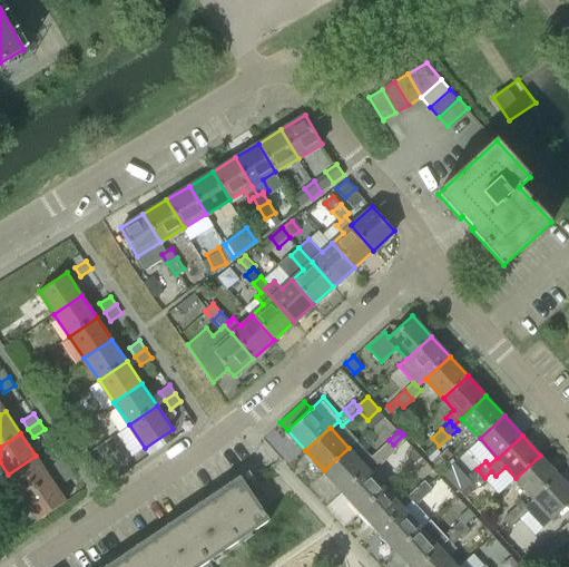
[(389,440),(380,449),(388,457),(396,449),(393,445),(389,440)]
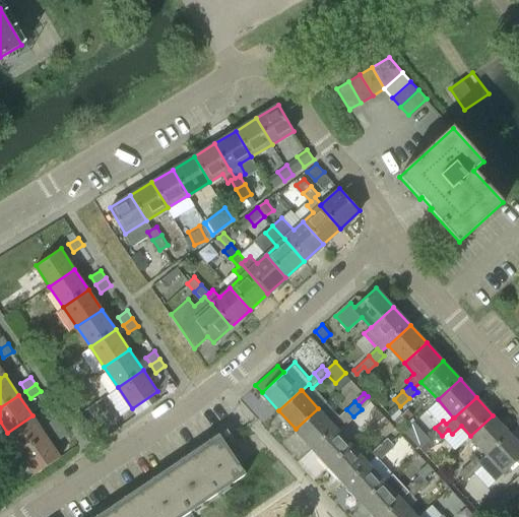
[(296,429),(312,447),(334,427),(318,408),(296,429)]
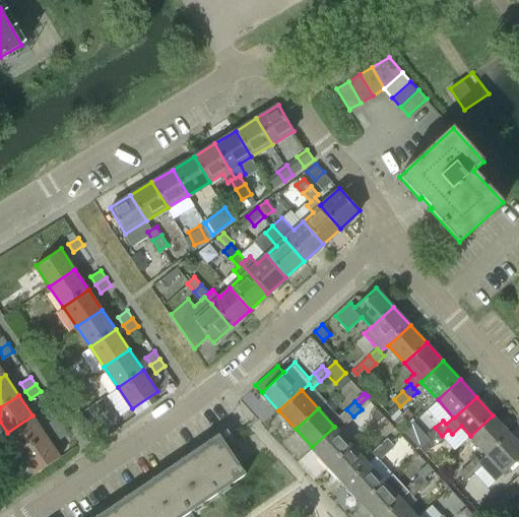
[(353,416),(346,409),(338,416),(345,424),(353,416)]
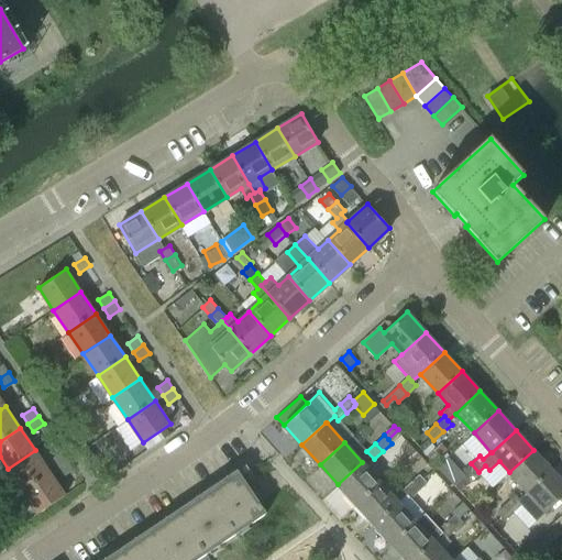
[(89,446),(79,452),(88,467),(96,461),(96,456),(89,446)]
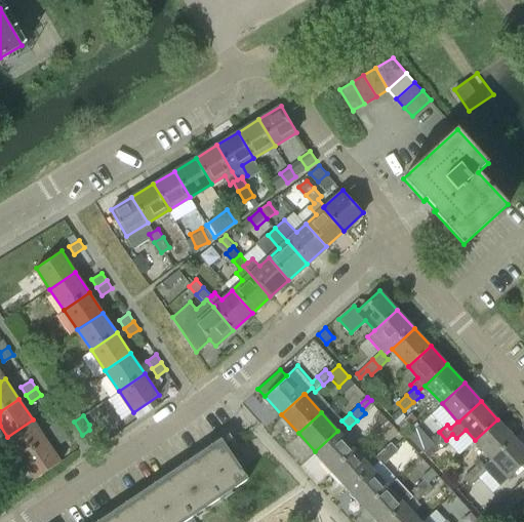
[(46,440),(33,419),(7,437),(21,457),(46,440)]
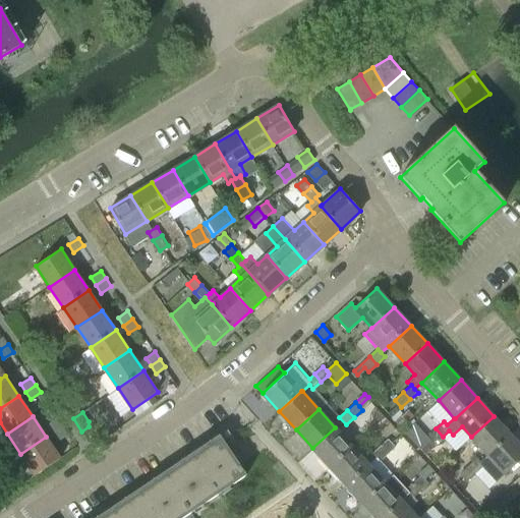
[(487,455),(511,435),(494,416),(471,437),(487,455)]
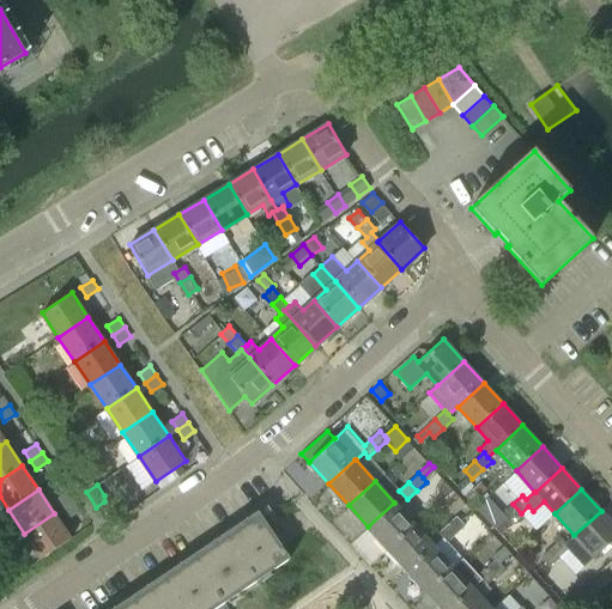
[(56,499),(62,507),(73,500),(68,491),(56,499)]
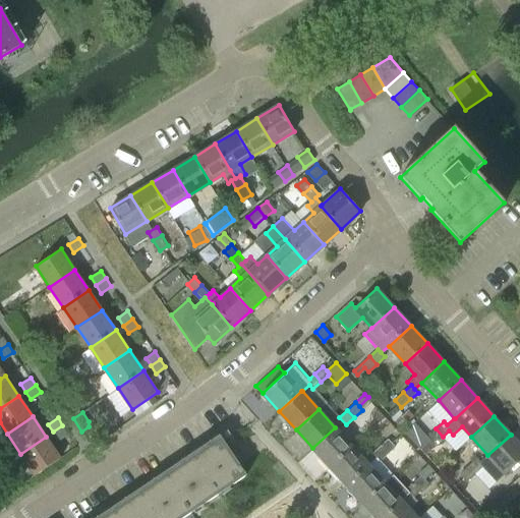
[(420,449),(421,448),(429,441),(413,423),(404,430),(420,449)]
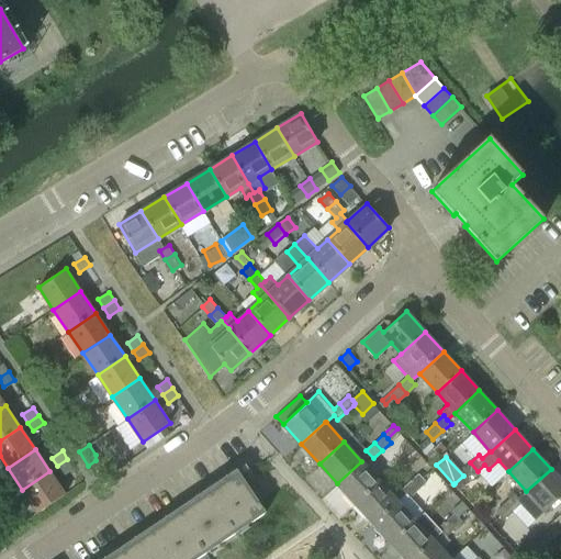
[(73,467),(67,459),(57,466),(63,474),(73,467)]
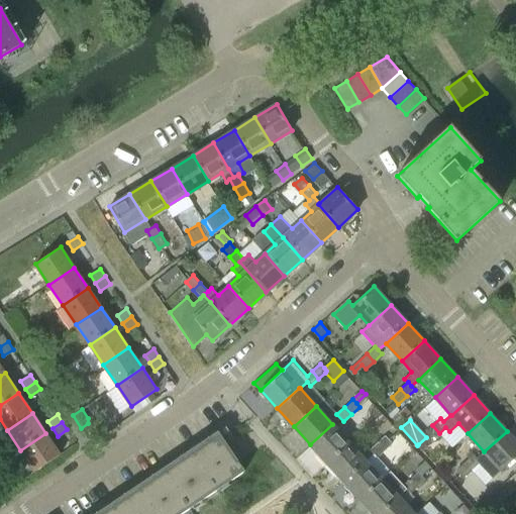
[(349,442),(332,424),(310,444),(327,463),(349,442)]
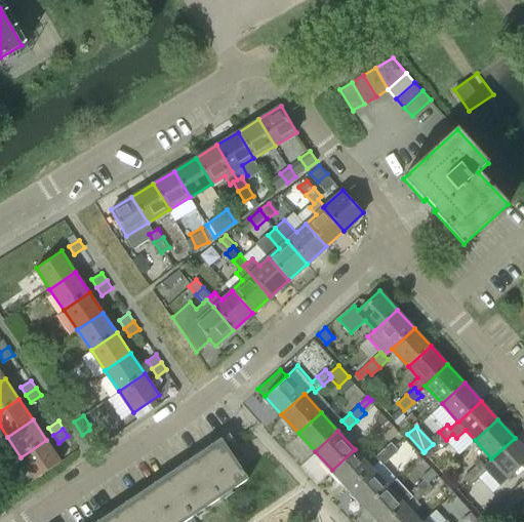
[(446,440),(439,432),(431,440),(435,444),(438,447),(446,440)]
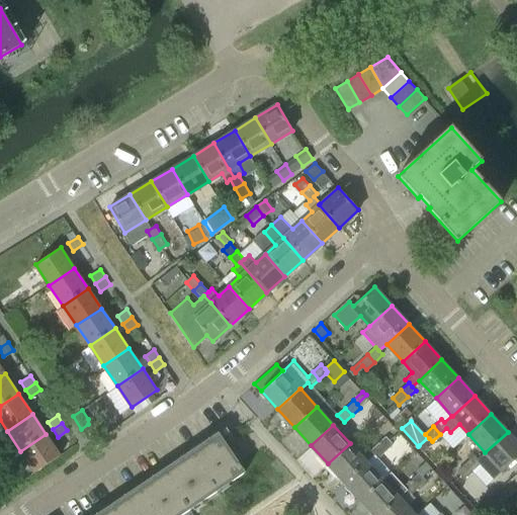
[(516,442),(508,432),(485,452),(503,471),(516,457),(516,442)]
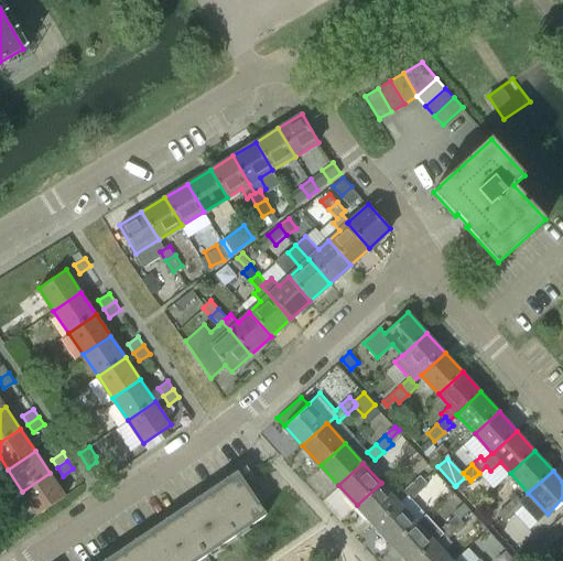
[(65,495),(50,473),(22,492),(38,514),(65,495)]
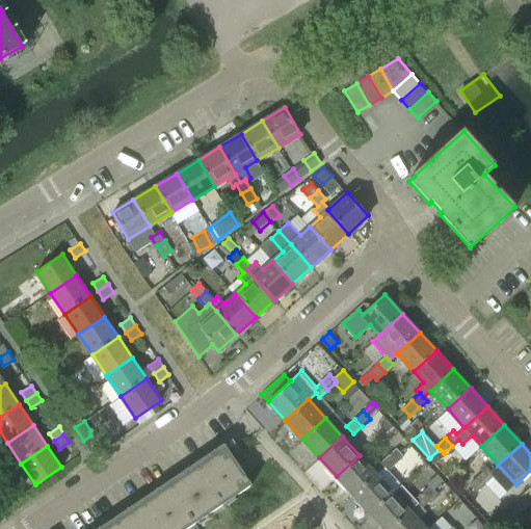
[(186,528),(251,484),(228,448),(107,528),(186,528)]
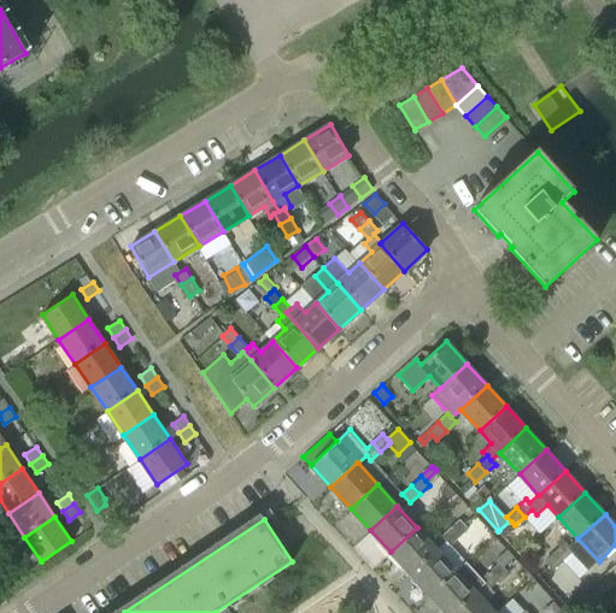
[(450,529),(458,537),(468,528),(461,519),(450,529)]
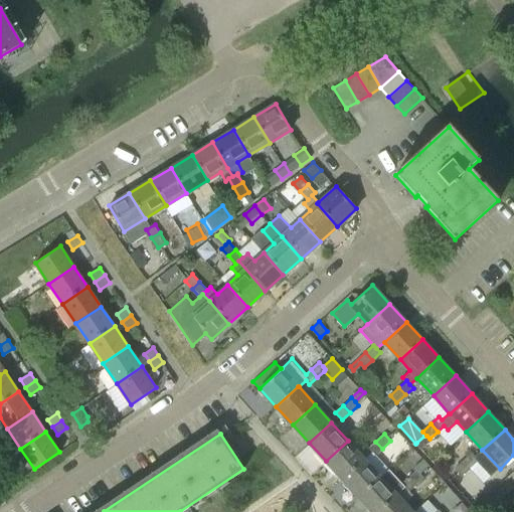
[(418,443),(423,449),(432,441),(430,439),(426,436),(418,443)]
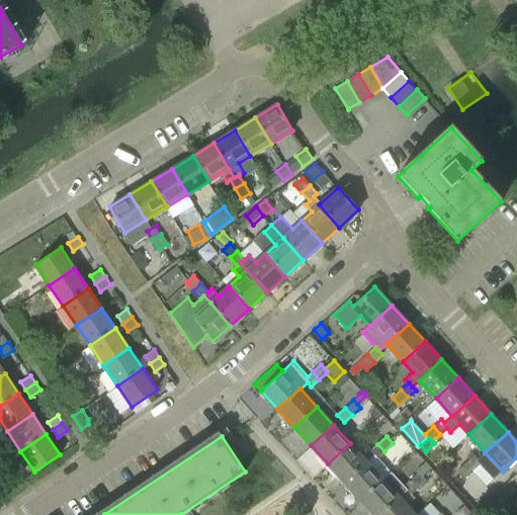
[(366,461),(350,443),(328,463),(344,482),(366,461)]
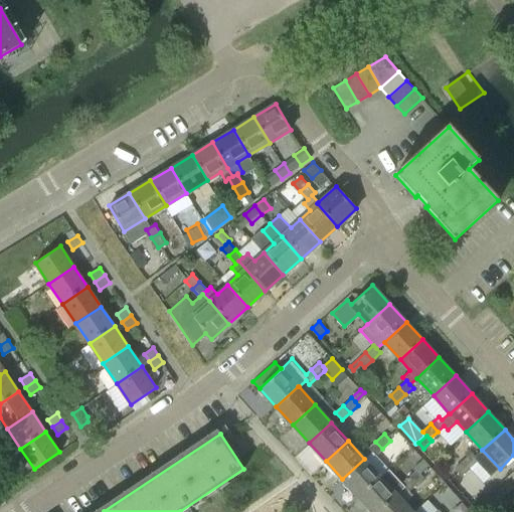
[(374,456),(382,449),(375,442),(367,449),(374,456)]
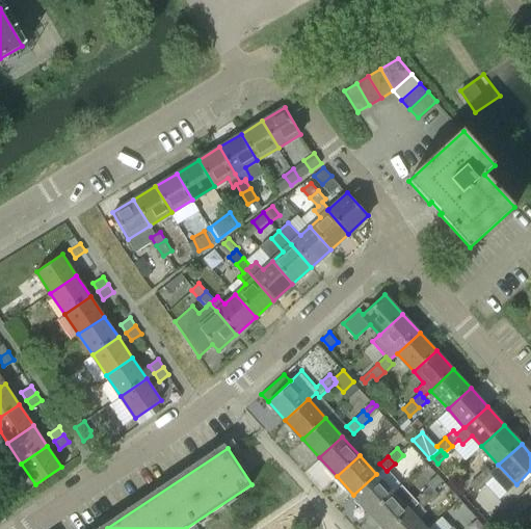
[(479,475),(486,481),(494,475),(487,467),(479,475)]
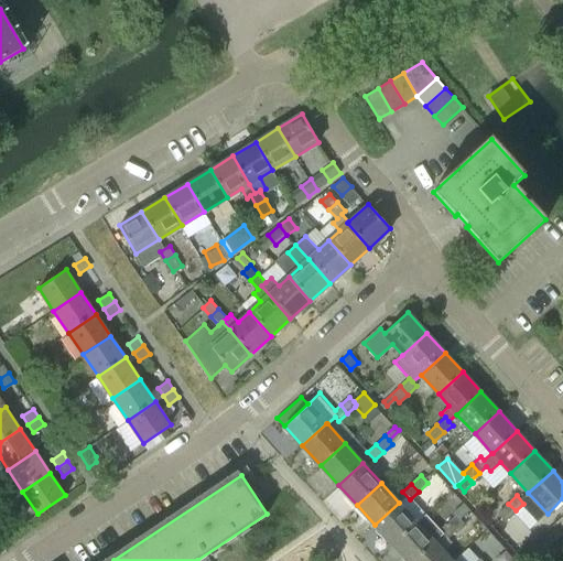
[(392,543),(417,521),(399,503),(375,525),(392,543)]
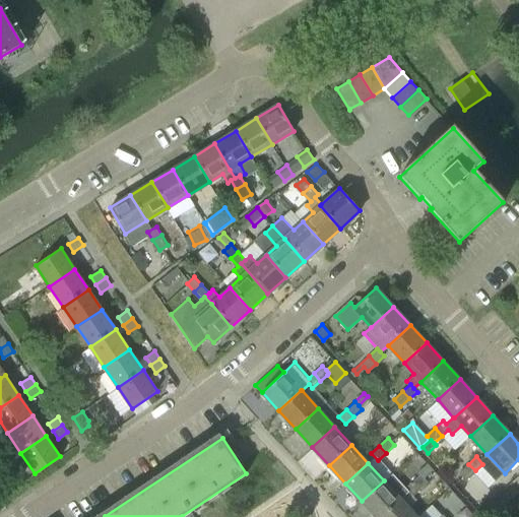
[(475,470),(468,464),(460,471),(466,478),(475,470)]
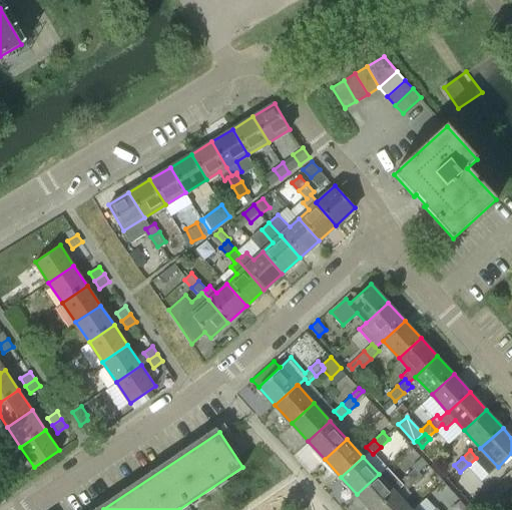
[(407,475),(414,482),(422,475),(415,467),(407,475)]
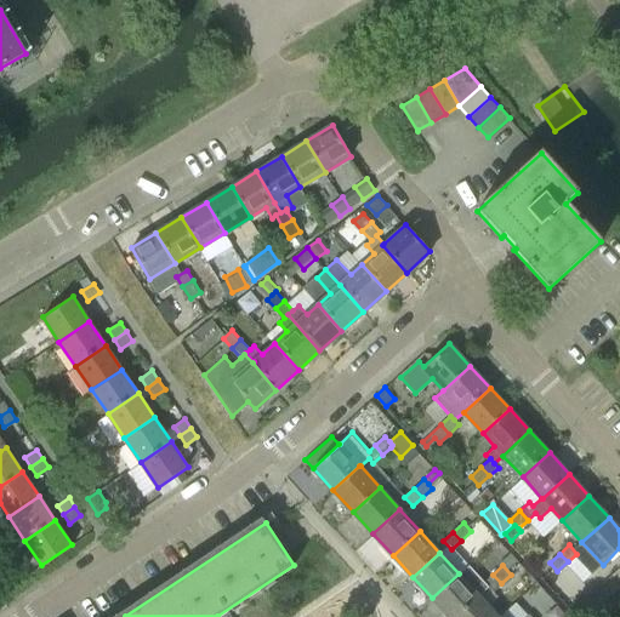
[(459,573),(432,598),(449,616),(454,616),(478,595),(459,573)]
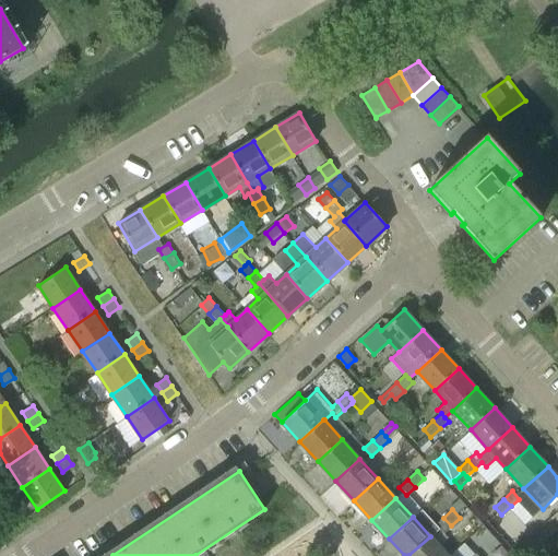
[(442,534),(451,525),(443,518),(435,525),(442,534)]
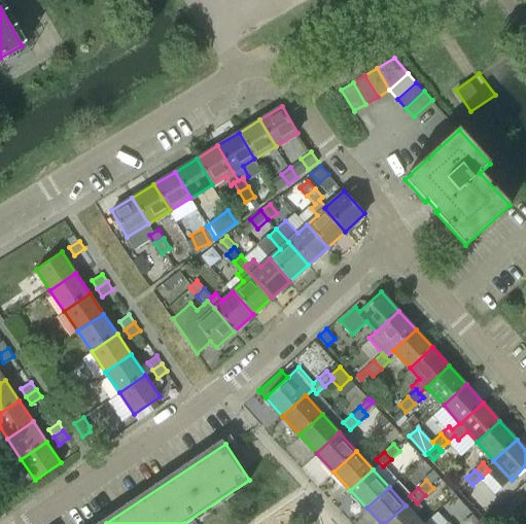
[(422,523),(414,515),(406,505),(385,523),(422,523)]
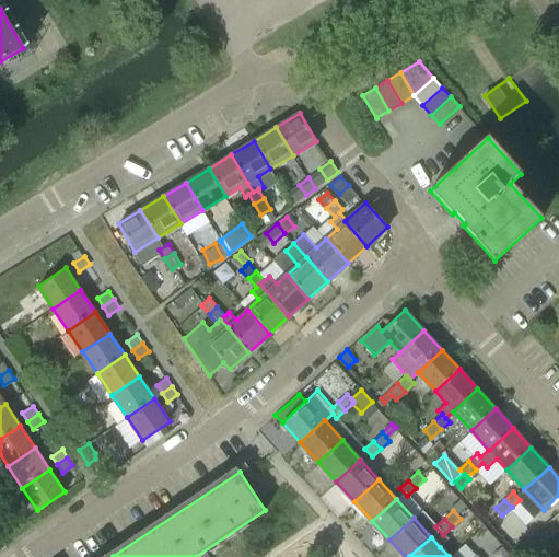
[(496,556),(510,556),(514,553),(509,546),(496,556)]
